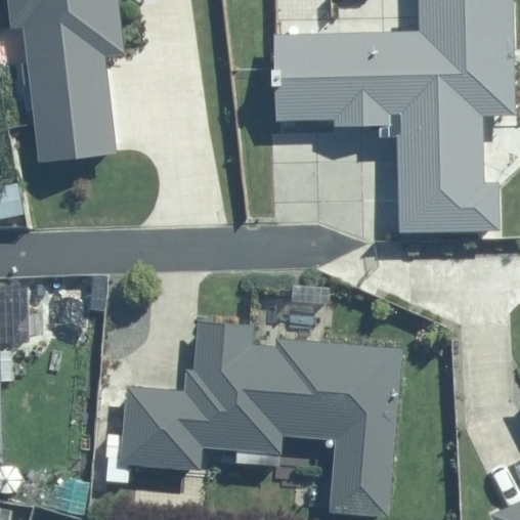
[(7,0),(9,20),(27,20),(39,160),(114,153),(104,56),(119,55),(118,41),(133,40),(129,0),(7,0)]
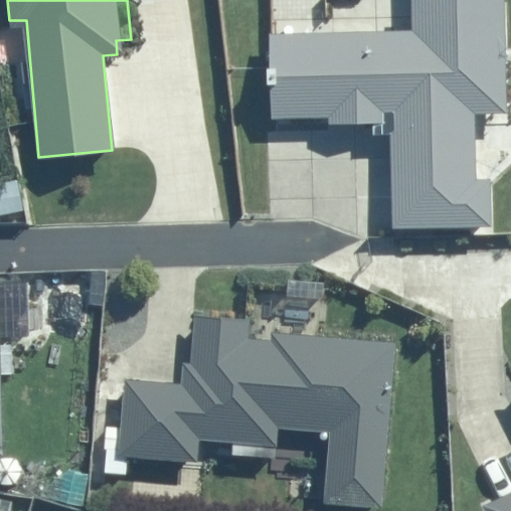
[(412,0),(413,29),(276,32),(277,120),(329,119),(329,127),(375,127),(375,135),(396,135),(398,229),(491,227),(490,170),(475,170),(474,113),(510,113),(508,0),(412,0)]
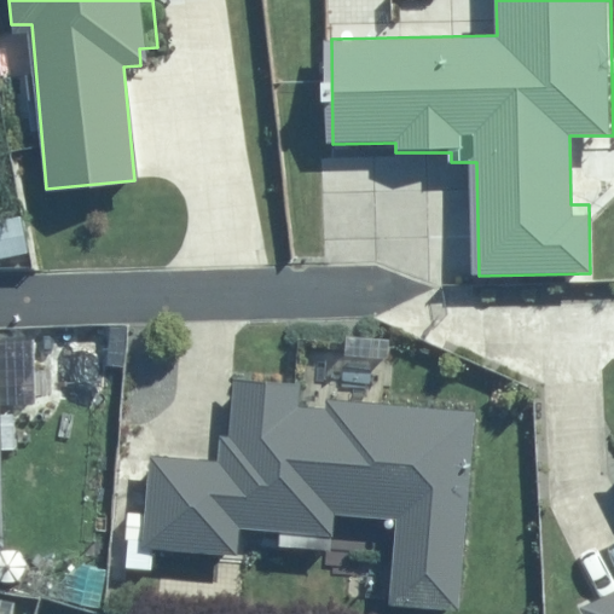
[(30,334),(0,335),(0,550),(1,550),(0,527),(0,410),(34,407),(30,334)]
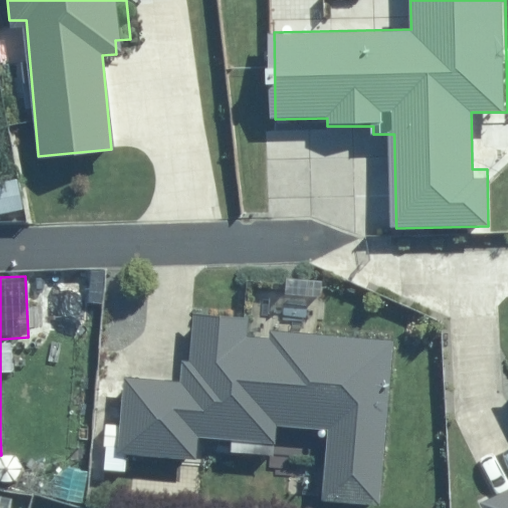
[(387,338),(249,336),(249,316),(188,316),(187,383),(117,382),(116,457),(201,458),(201,440),(277,440),(277,424),(325,425),(324,501),(385,502),(387,338)]
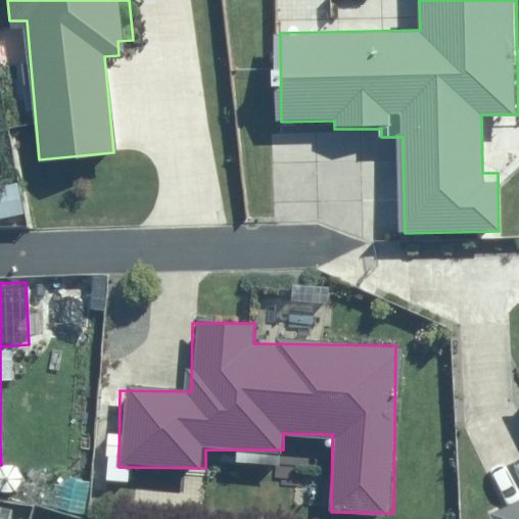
[(518,518),(518,496),(488,510),(492,518),(518,518)]
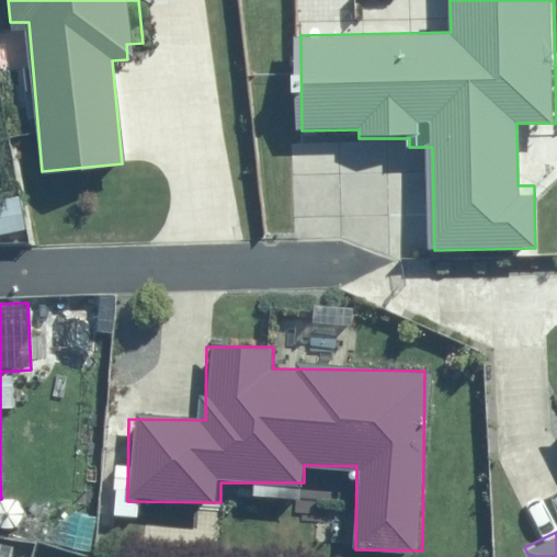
All buildings are outlined.
